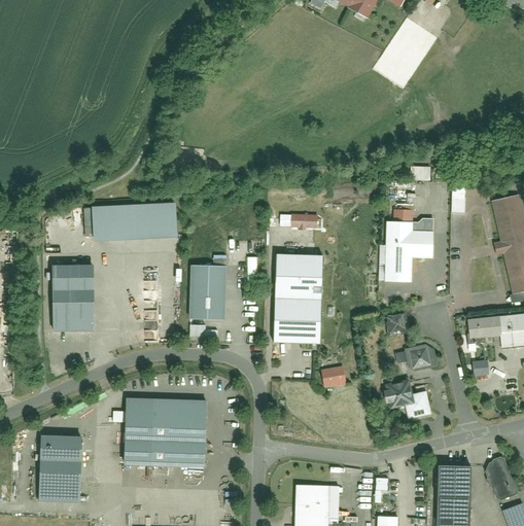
[(313,0),(312,2),(323,8),(327,0),(313,0)]
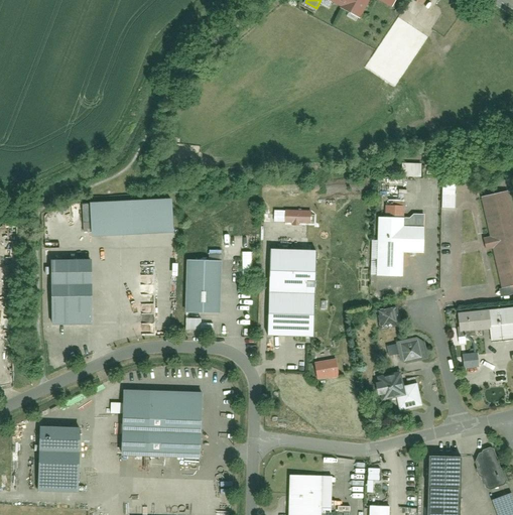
[(331,0),(362,16),(370,0),(331,0)]
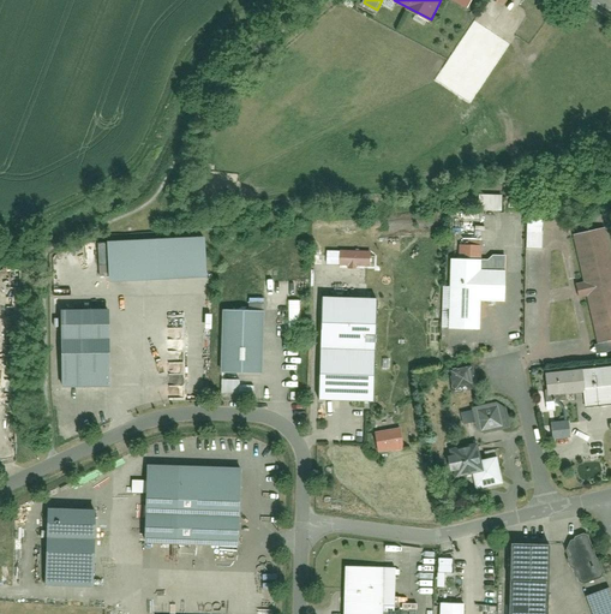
[(479,209),(503,209),(503,192),(479,192),(479,209)]
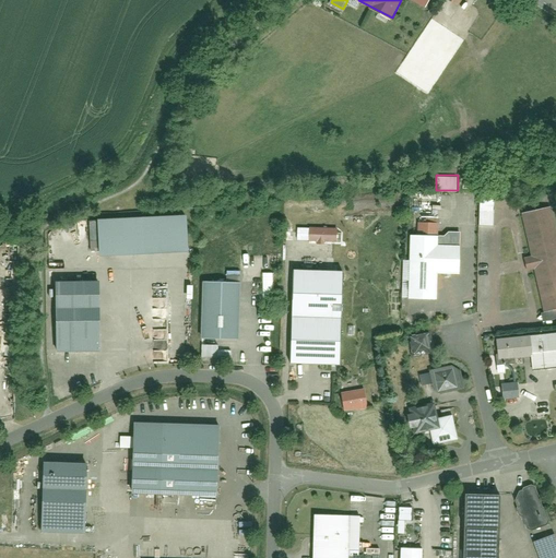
[(495,193),(480,192),(477,225),(492,226),(495,193)]
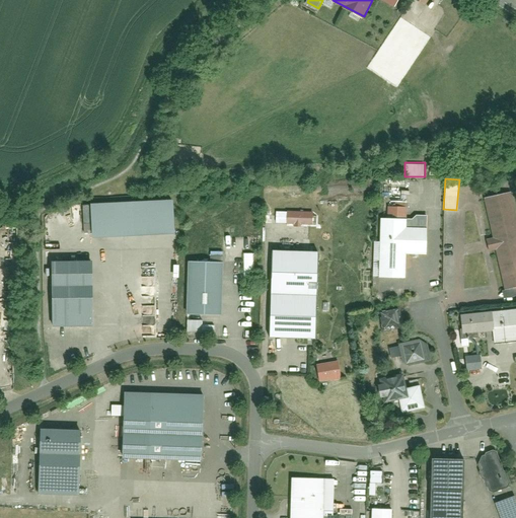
[(515,213),(511,192),(483,198),(501,289),(515,286),(515,213)]
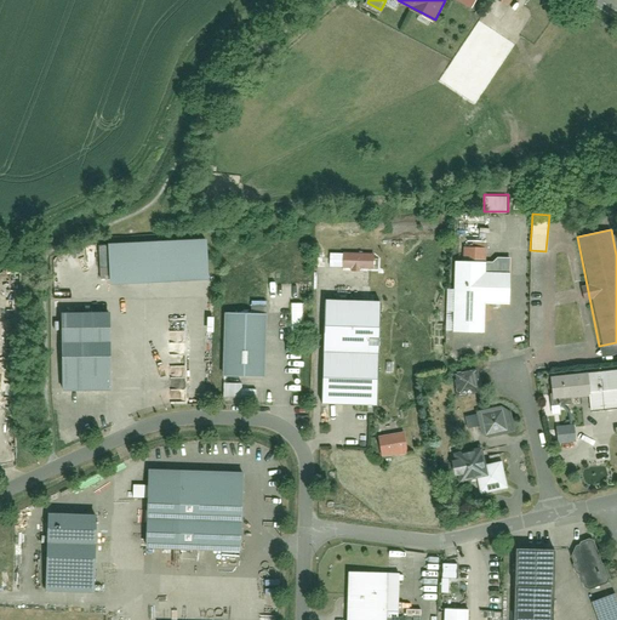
[(209,238),(112,243),(114,284),(211,279),(209,238)]
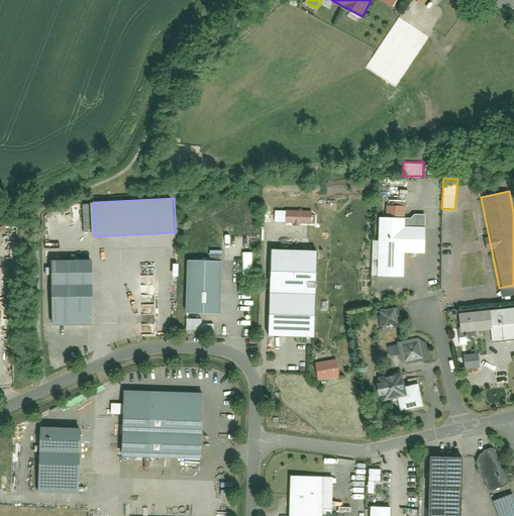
[(286,209),(286,223),(312,223),(312,209),(286,209)]
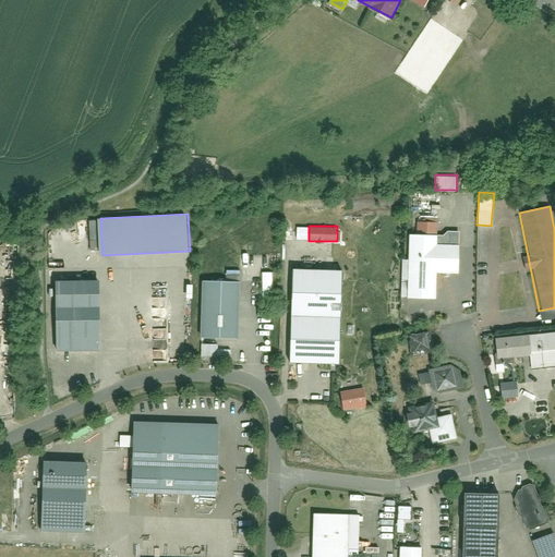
[(438,234),(408,234),(408,258),(402,259),(401,298),(436,299),(436,273),(459,274),(459,244),(437,244),(438,234)]
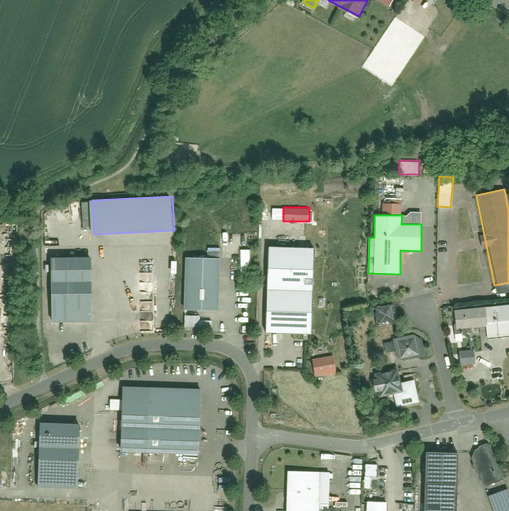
[(208,247),(208,257),(219,257),(219,247),(208,247)]
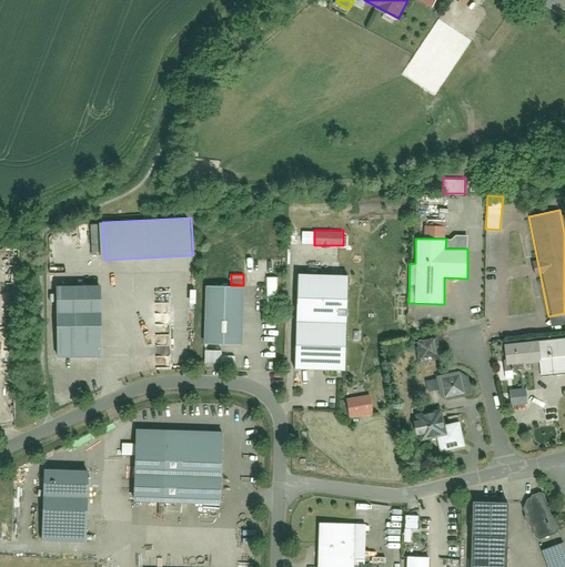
[(347,276),(299,274),(295,370),(343,372),(347,276)]
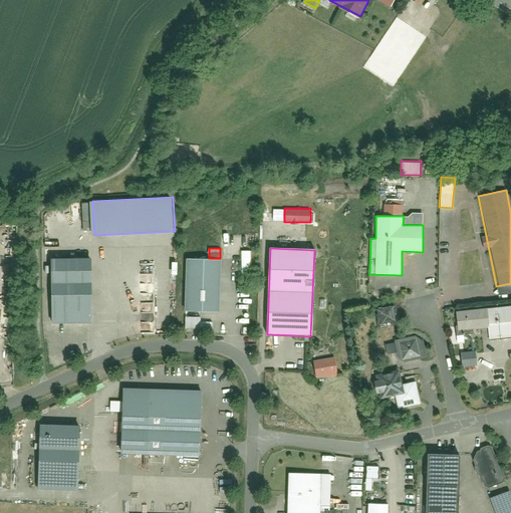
[(243,276),(254,276),(254,249),(243,249),(243,276)]
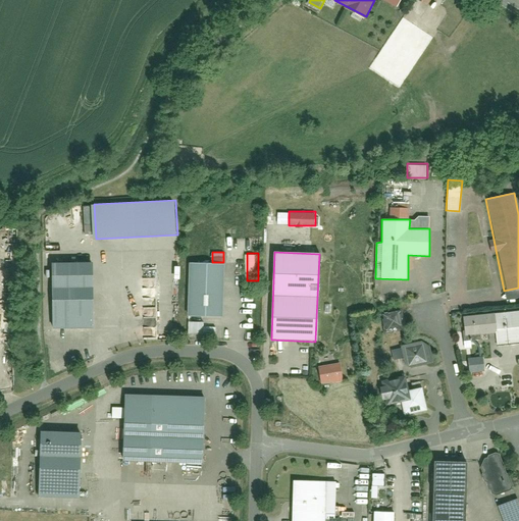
[(223,263),(190,262),(187,316),(221,317),(223,263)]
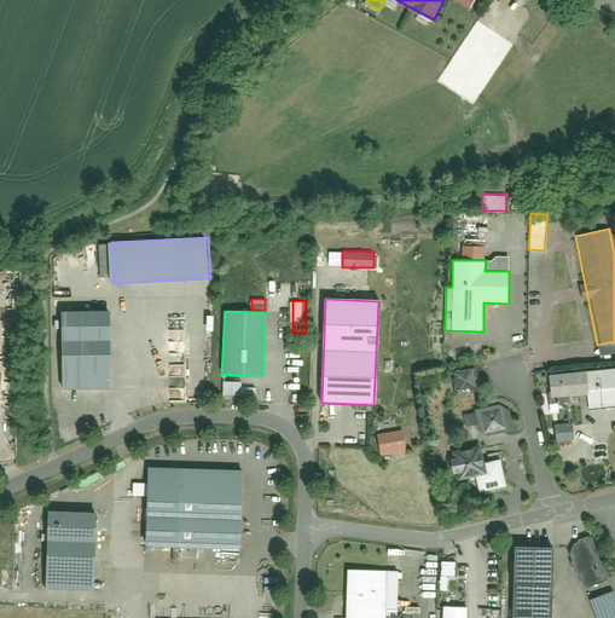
[(109,313),(63,313),(63,392),(109,392),(109,313)]
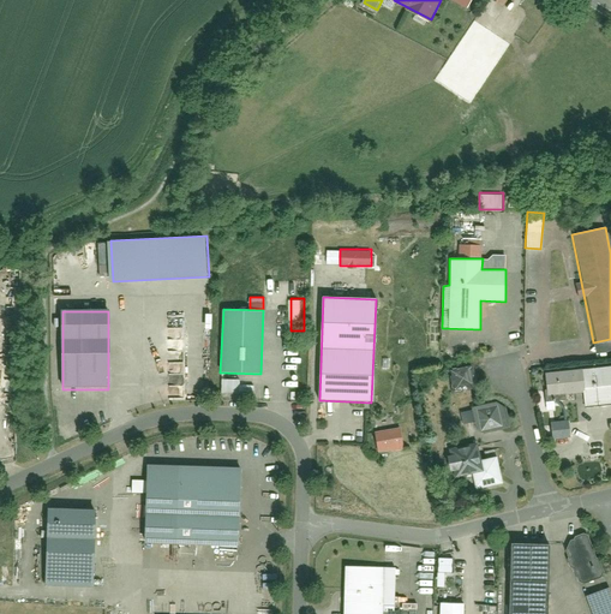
[(473,363),(453,368),(457,389),(478,385),(473,363)]
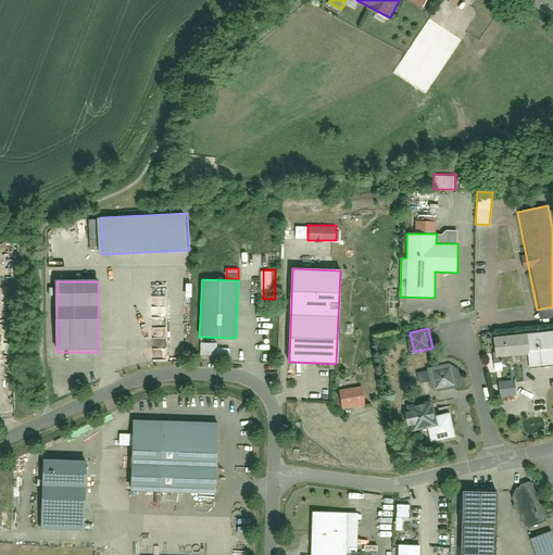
[(552,330),(497,336),(499,357),(530,355),(531,366),(552,363),(552,330)]
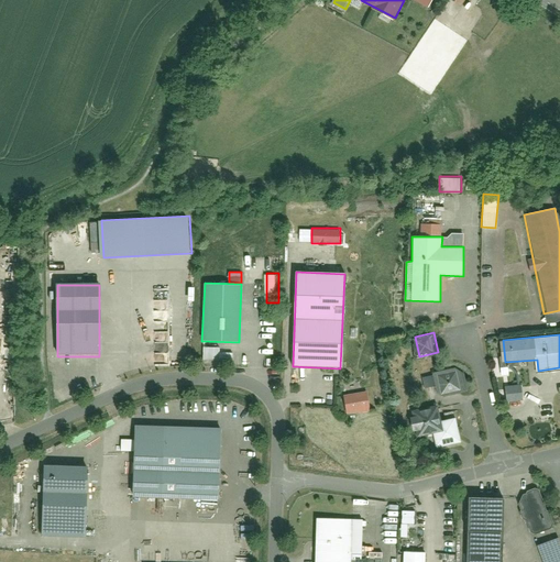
[(222,351),(222,345),(204,345),(204,360),(235,360),(235,351),(222,351)]
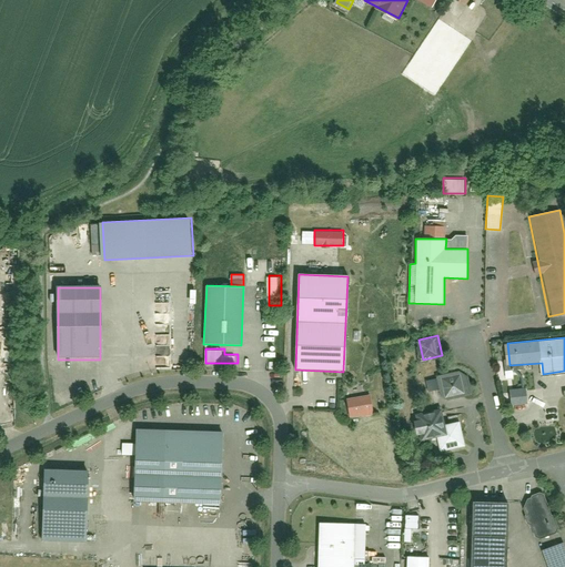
[(467,392),(463,374),(444,378),(449,396),(467,392)]
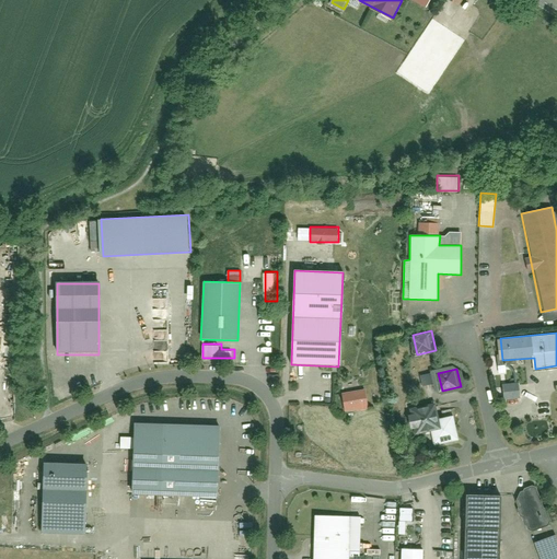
[(520,397),(519,381),(503,382),(505,398),(520,397)]
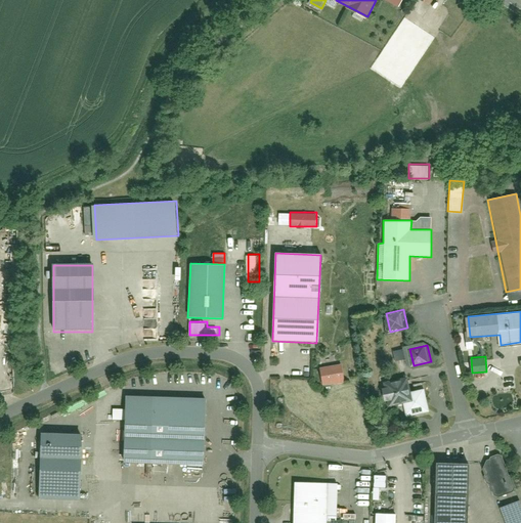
[(345,364),(322,367),(326,385),(348,381),(345,364)]
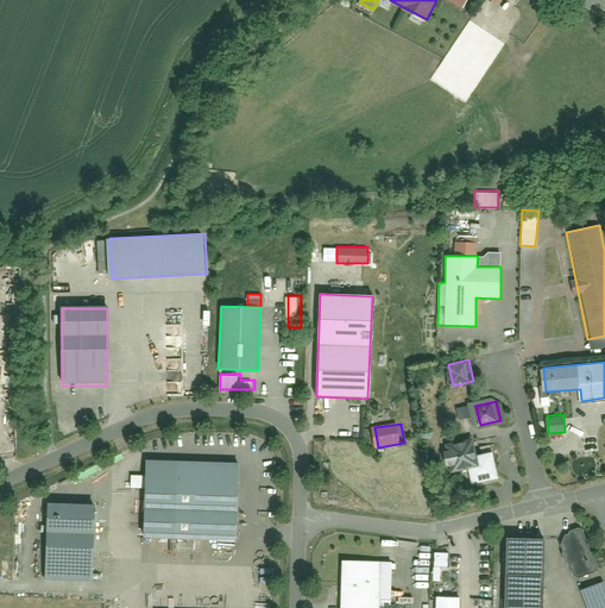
[(476,438),(447,444),(454,470),(481,464),(476,438)]
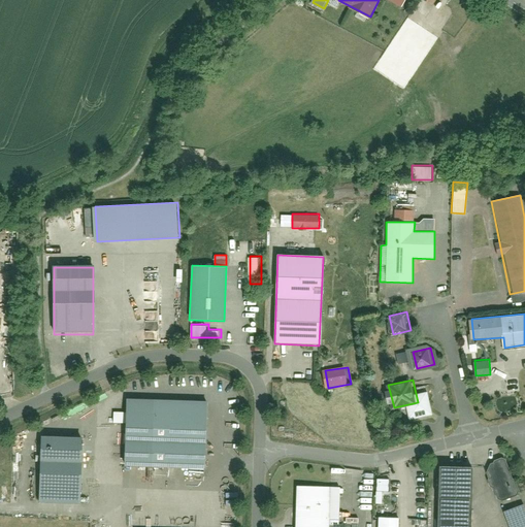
[(209,402),(126,398),(123,465),(206,469),(209,402)]
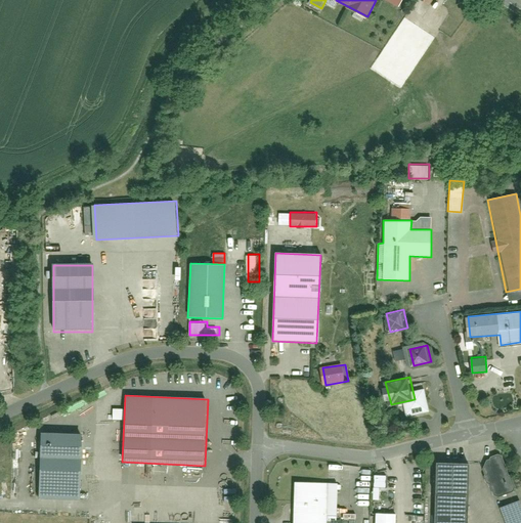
[(82,435),(40,433),(36,497),(79,499),(82,435)]
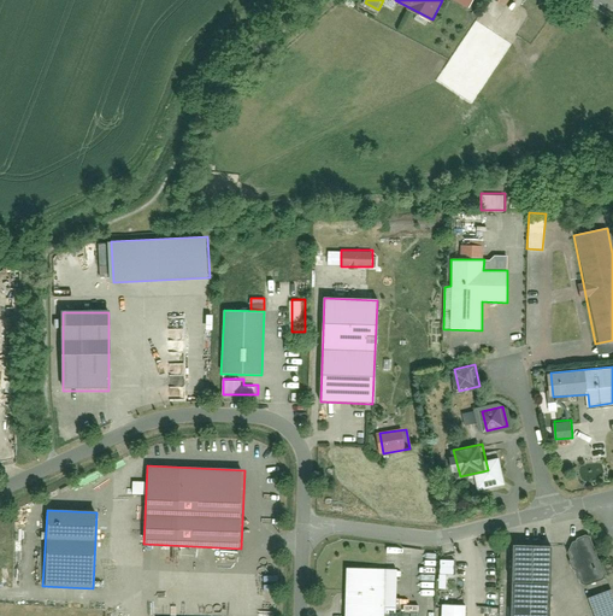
[(572,552),(575,558),(573,561),(576,568),(579,568),(584,581),(589,584),(608,575),(591,537),(577,543),(572,552)]
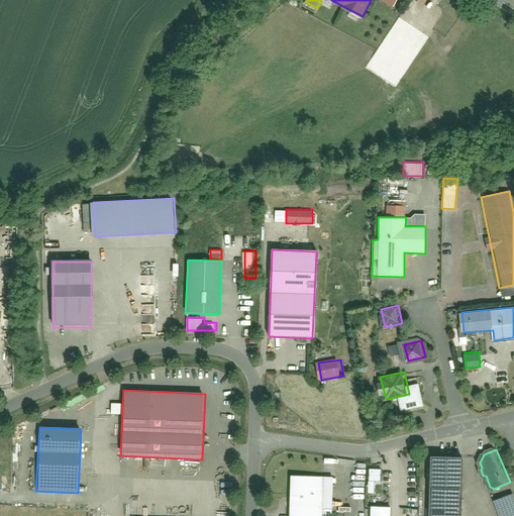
[(460,515),(463,456),(430,455),(427,515),(460,515)]
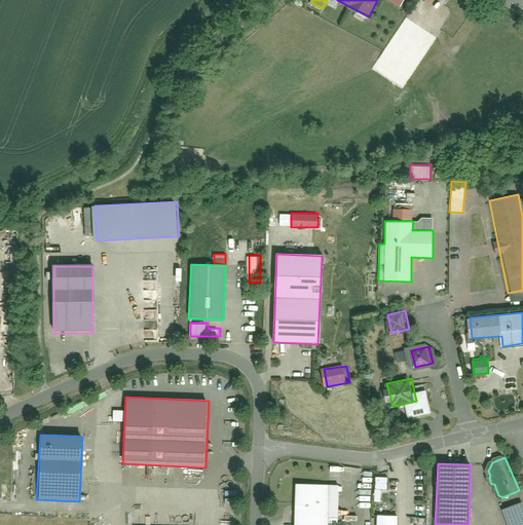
[(328,524),(330,486),(295,485),(294,524),(328,524)]
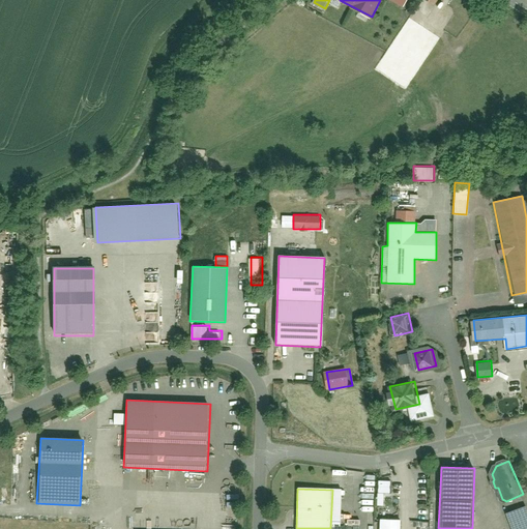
[(526,506),(507,515),(513,528),(526,528),(526,506)]
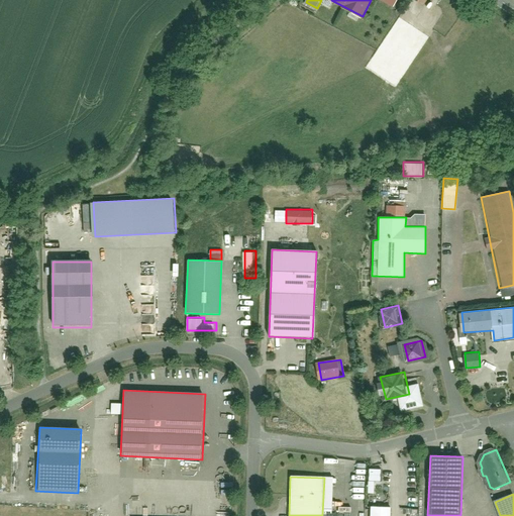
[(371,505),(370,515),(390,515),(391,505),(371,505)]
